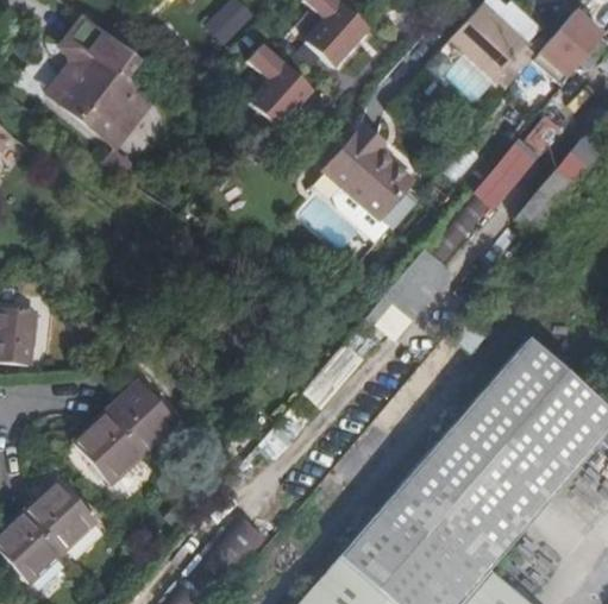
[(286,30),(331,70),(370,27),(339,0),(300,0),(307,6),(286,30)]
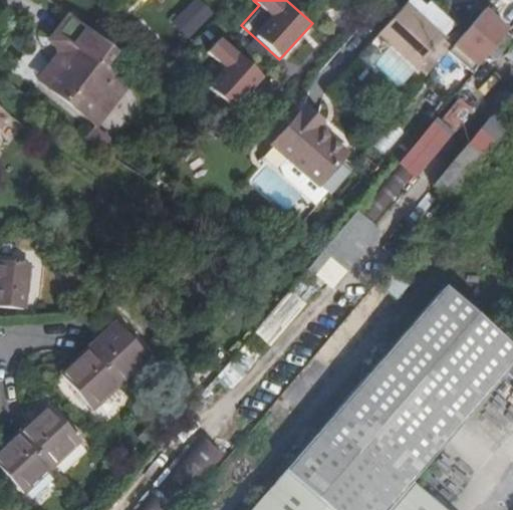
[(420,63),(445,36),(456,21),(432,0),(430,0),(428,2),(421,10),(411,0),(407,0),(380,30),(418,65),(420,63)]
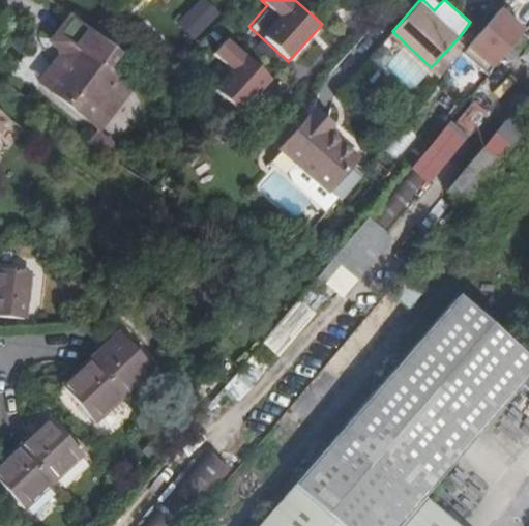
[(434,10),(441,2),(438,0),(423,0),(434,10)]
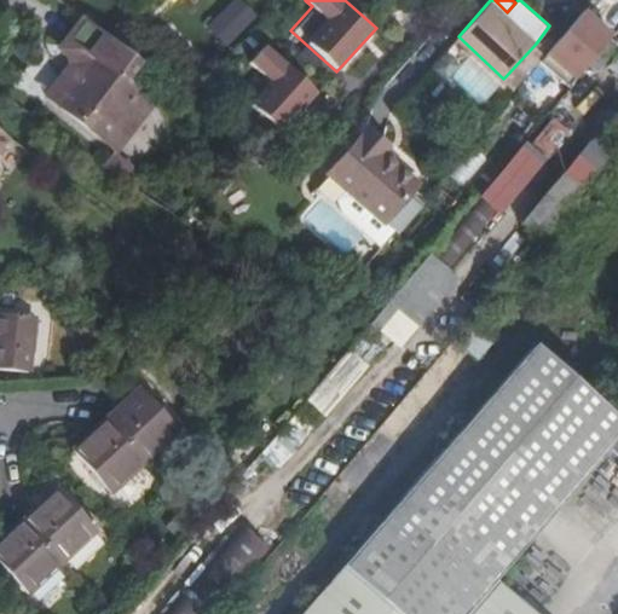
[(252,22),(234,3),(213,23),(232,41),(252,22)]
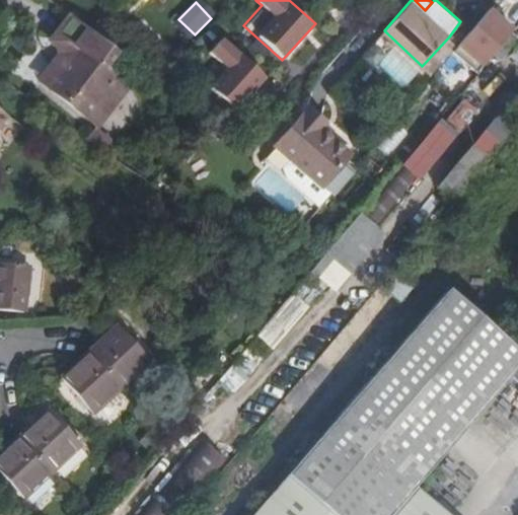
[(470,29),(495,51),(515,26),(491,6),(470,29)]
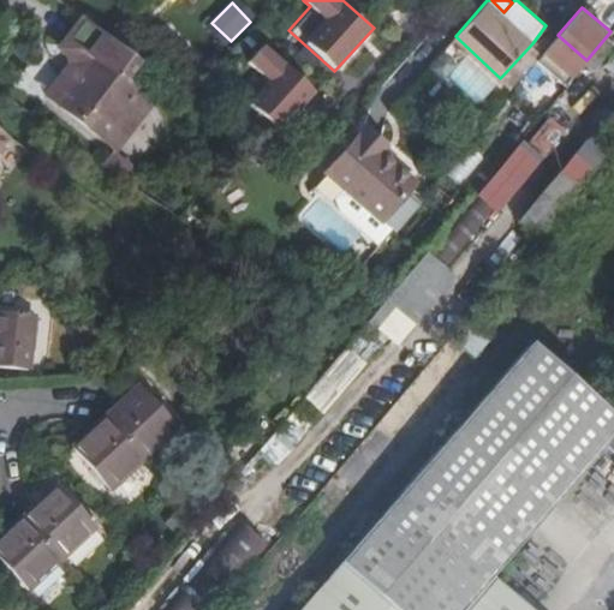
[(99,135),(136,88),(121,76),(137,54),(83,12),(65,36),(90,54),(54,100),(99,135)]
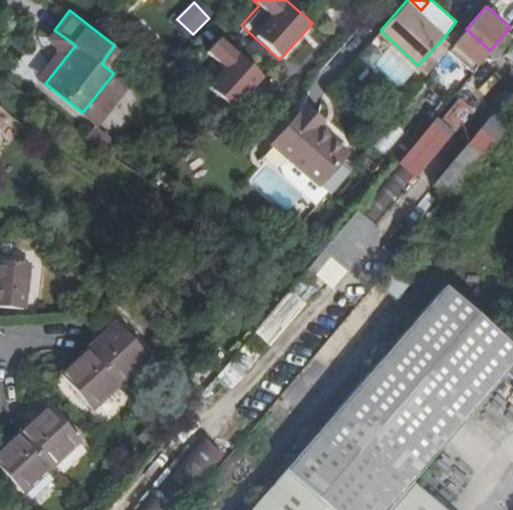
[(36,76),(45,83),(75,45),(54,30),(49,36),(57,42),(57,50),(36,76)]
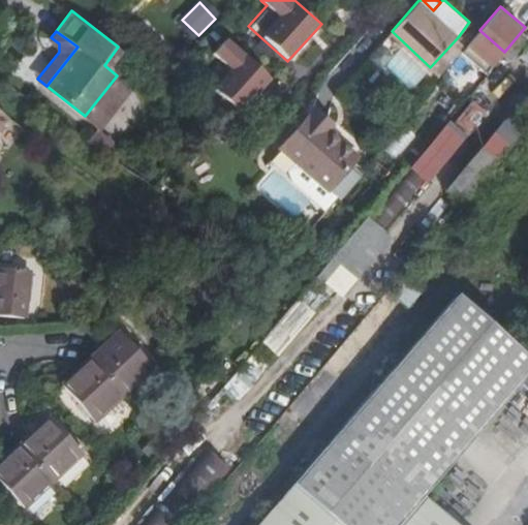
[(239,113),(273,78),(227,35),(211,53),(222,64),(206,81),(239,113)]
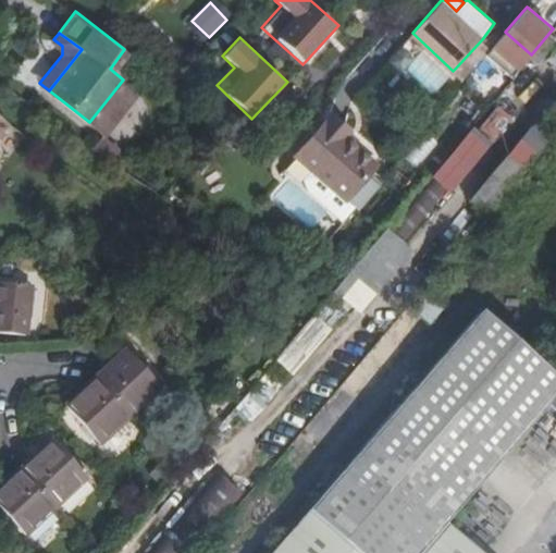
[(466,78),(492,48),(482,39),(455,69),(466,78)]
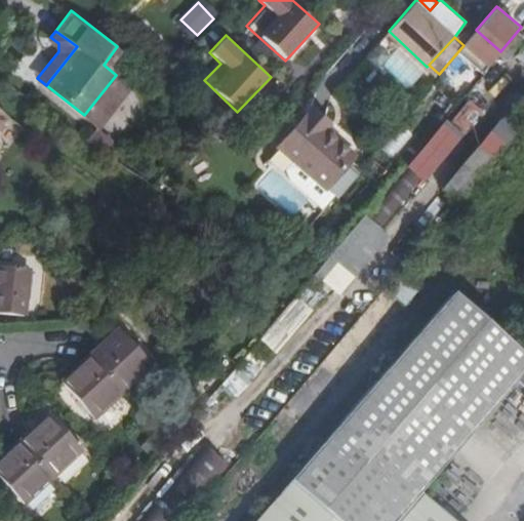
[(19,68),(36,78),(51,53),(35,44),(19,68)]
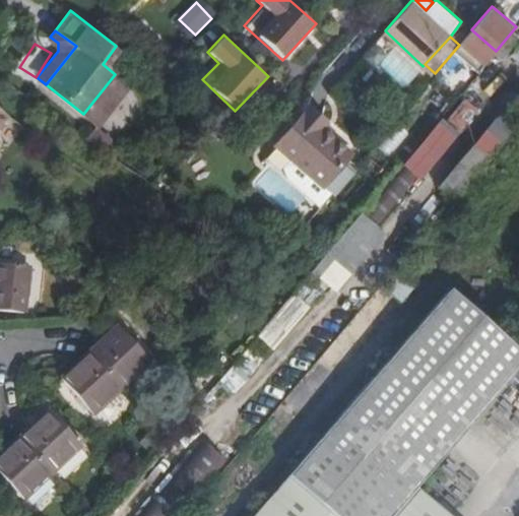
[(83,114),(95,123),(126,83),(115,74),(83,114)]
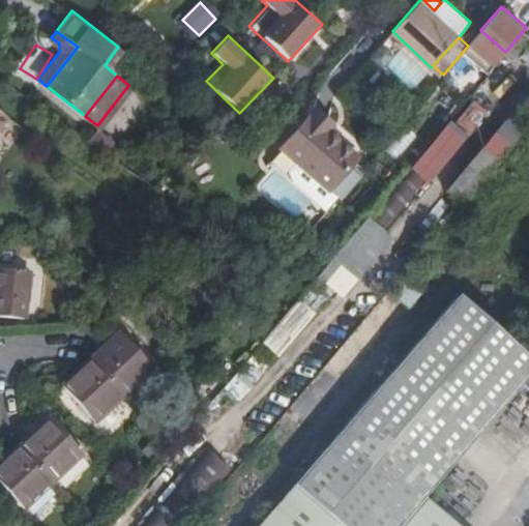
[(0,128),(10,116),(0,108),(0,128)]
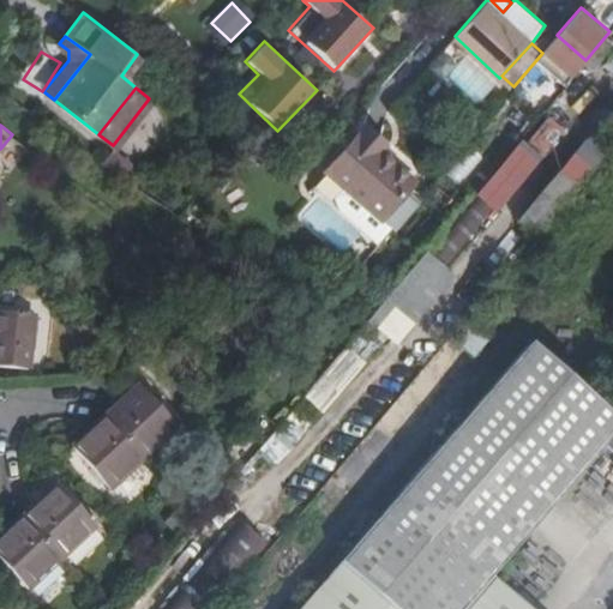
[(347,185),(384,216),(416,179),(383,150),(388,143),(366,125),(329,169),(347,185)]
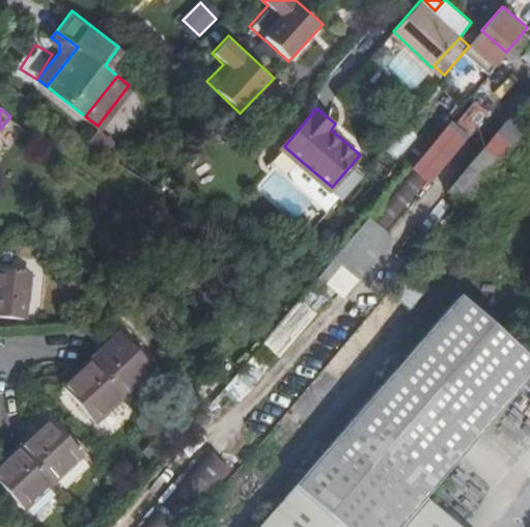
[(90,140),(103,149),(112,137),(98,126),(87,138),(90,140)]
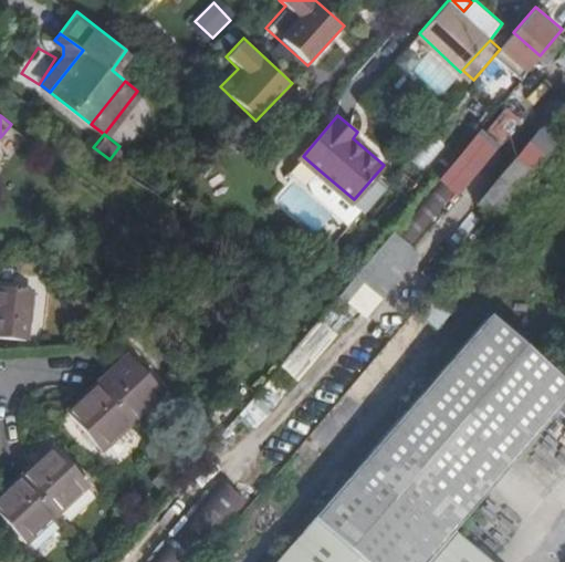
[(354,199),(320,170),(312,180),(316,191),(342,214),(353,222),(364,208),(354,199)]
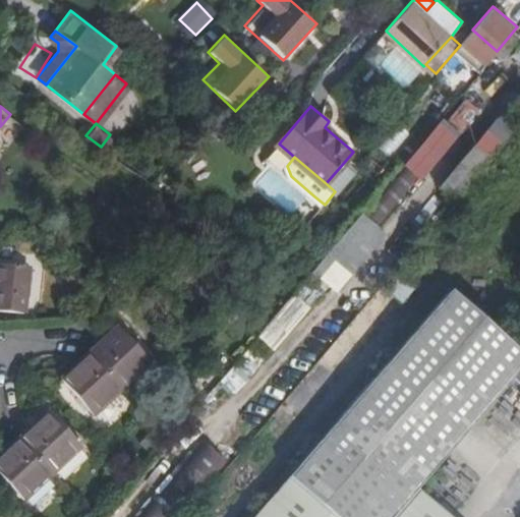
[(0,308),(25,312),(32,266),(0,262),(0,308)]
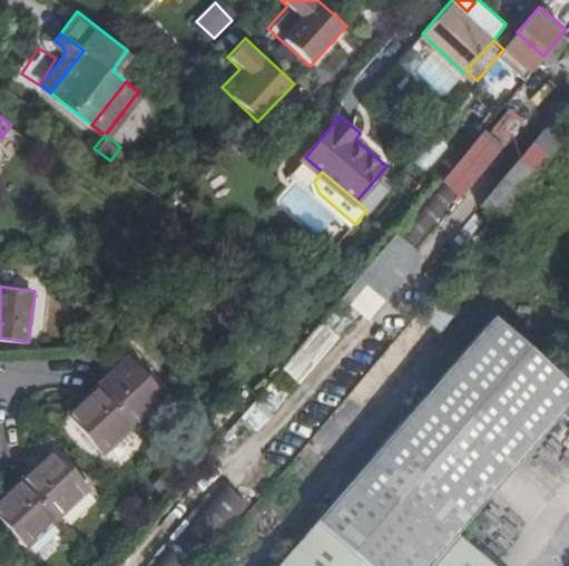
[(568,380),(491,315),(280,565),(499,565),(459,530),(568,399),(568,380)]
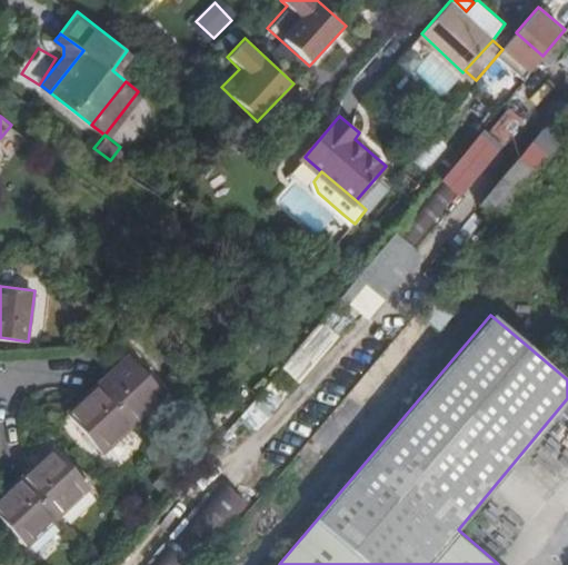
[(132,356),(70,414),(105,452),(167,393),(132,356)]
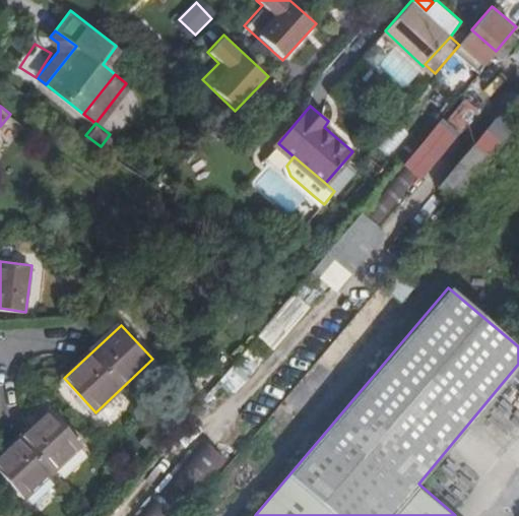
[(247,345),(221,381),(237,391),(261,355),(247,345)]
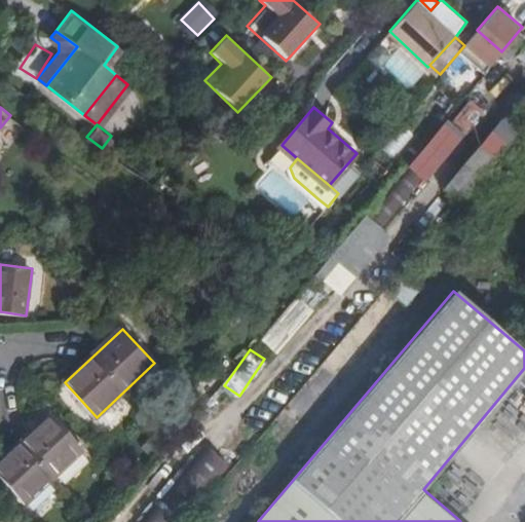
[(52,414),(0,463),(0,474),(26,502),(84,448),(52,414)]
